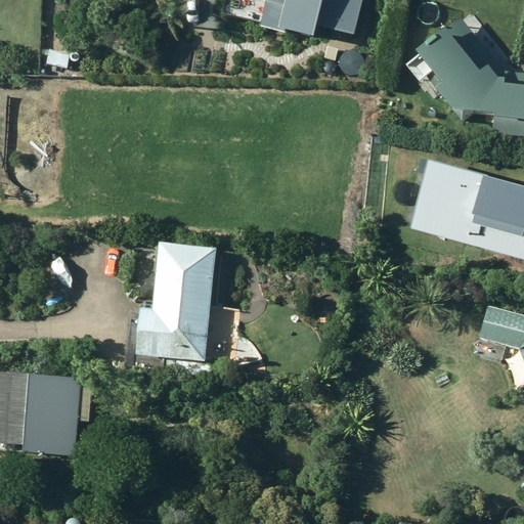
[(265,0),(260,25),(284,31),(285,27),(312,34),(315,23),(354,33),(361,0),(265,0)]
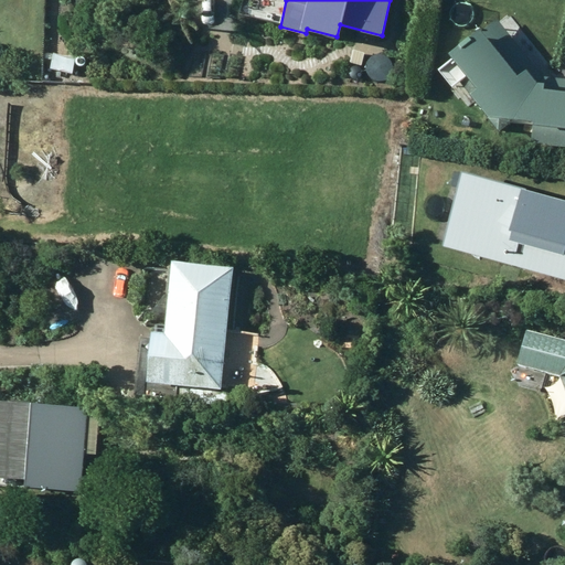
[(499,131),(511,123),(532,125),(531,144),(564,147),(564,77),(543,75),(496,18),(481,29),(477,25),(445,51),(450,57),(438,68),(450,84),(464,74),(469,82),(462,87),(499,131)]
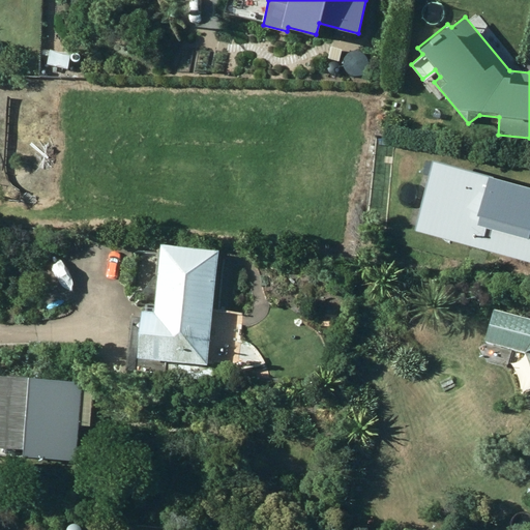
[(43,63),(67,69),(70,56),(48,50),(43,63)]
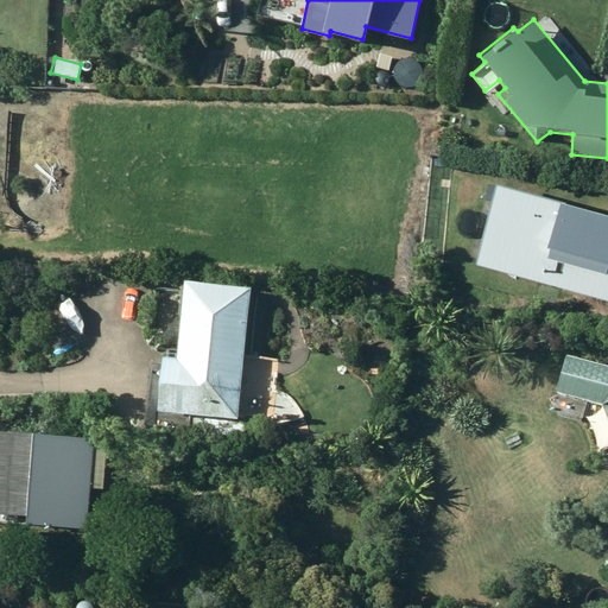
[(607,211),(494,181),(472,263),(607,301),(607,211)]
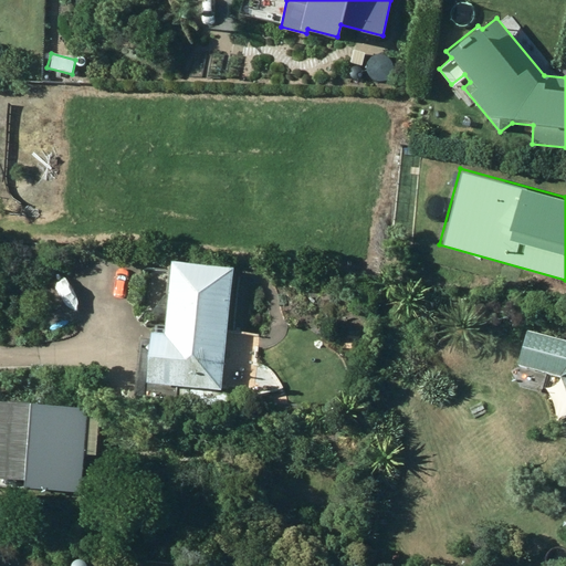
[(221,389),(233,268),(169,261),(163,332),(149,331),(144,381),(221,389)]
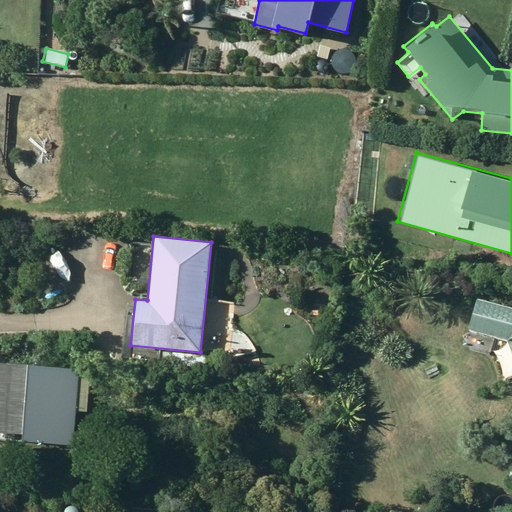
[(467,329),(506,340),(511,353),(511,306),(476,297),(467,329)]
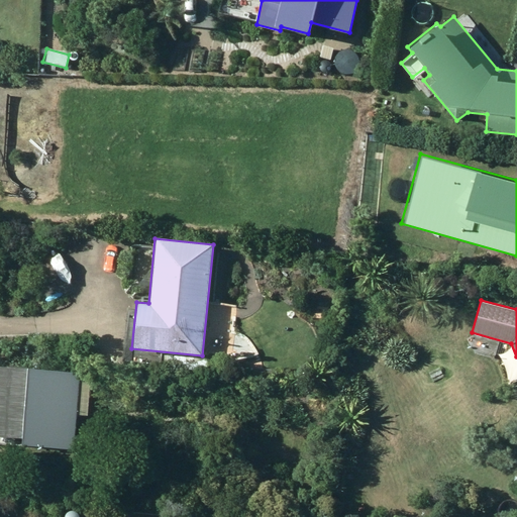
[(75,449),(80,371),(26,368),(26,366),(9,365),(9,366),(0,365),(0,435),(23,437),(22,446),(75,449)]
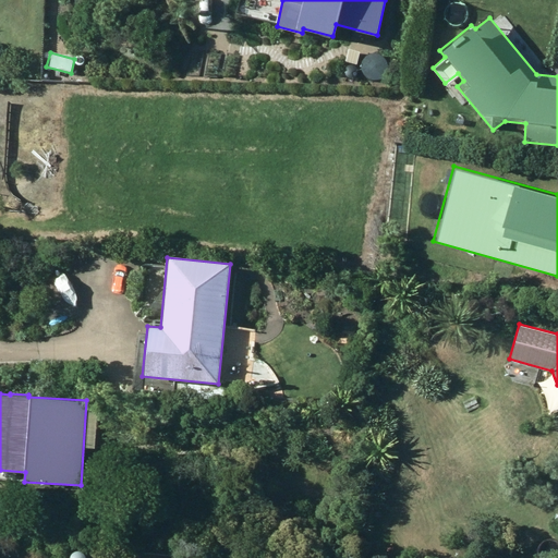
All buildings are outlined.
